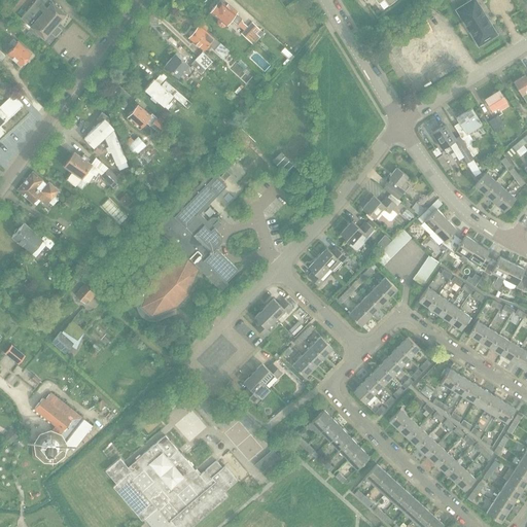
[(50,32),(56,37),(62,30),(57,25),(67,13),(50,0),(35,0),(21,18),(44,39),(50,32)]
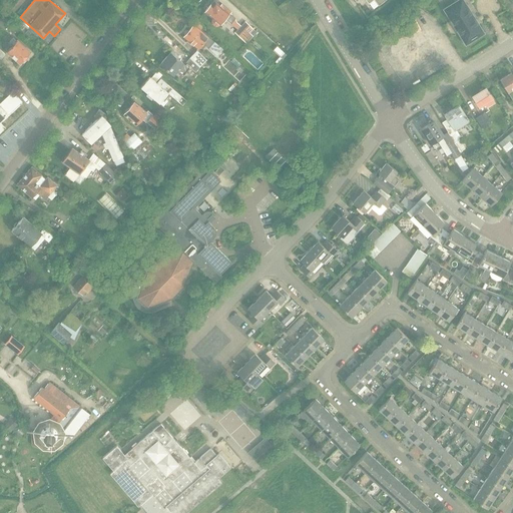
[(458,0),(444,9),(466,44),(484,33),(463,0),(458,0)]
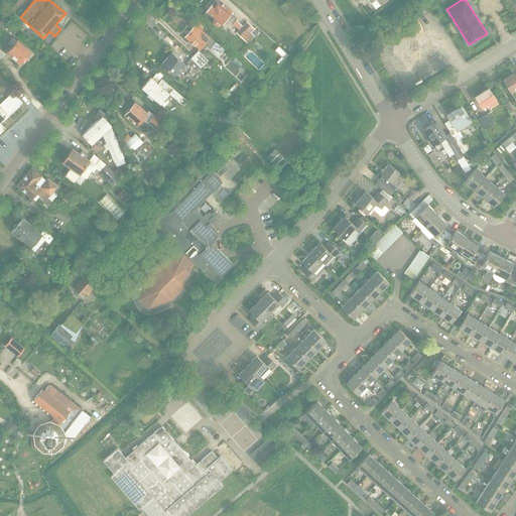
[(223,3),(221,6),(217,2),(214,5),(212,4),(206,11),(215,18),(213,20),(213,23),(216,26),(220,26),(226,18),(232,24),(237,19),(231,13),(232,11),(223,3)]
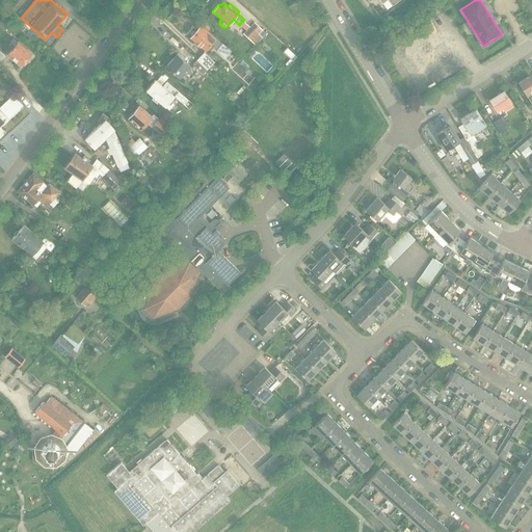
[(243,33),(256,45),(266,33),(255,22),(243,33)]
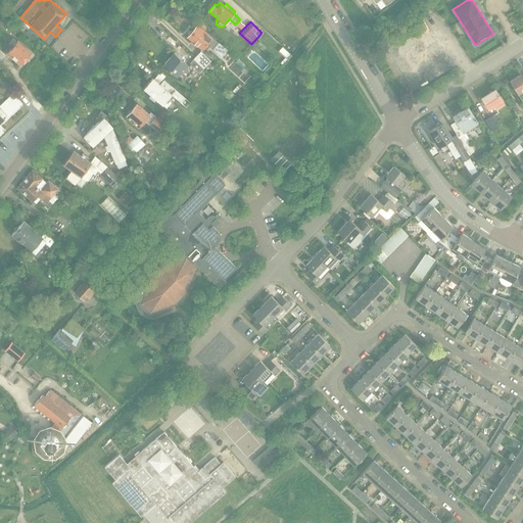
[(211,37),(198,26),(197,28),(196,27),(187,37),(201,49),(206,43),(214,49),(214,50),(222,57),(227,50),(211,37)]
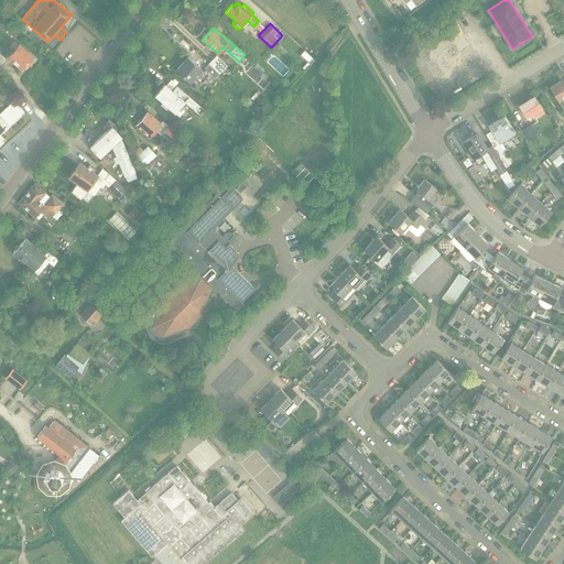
[(308,43),(318,52),(329,41),(320,32),(308,43)]
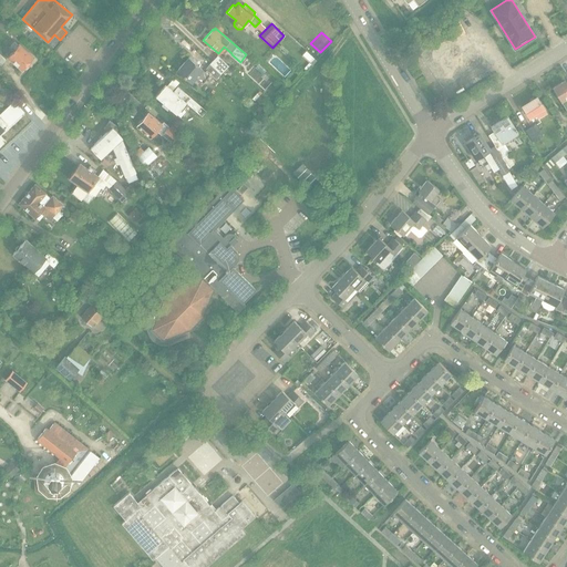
[(8,57),(23,70),(33,59),(14,41),(9,48),(13,51),(8,57)]
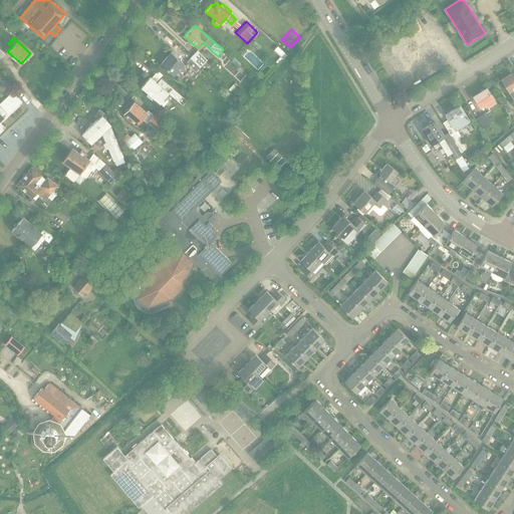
[(190,58),(200,67),(207,59),(197,50),(190,58)]
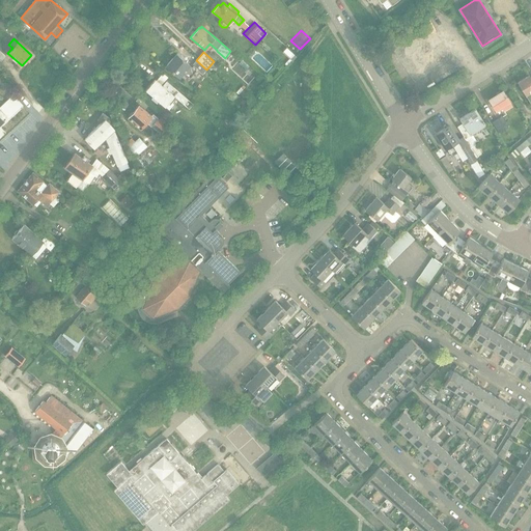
[(206,70),(196,60),(191,65),(176,54),(166,66),(179,78),(184,81),(188,76),(190,78),(197,70),(202,75),(206,70)]
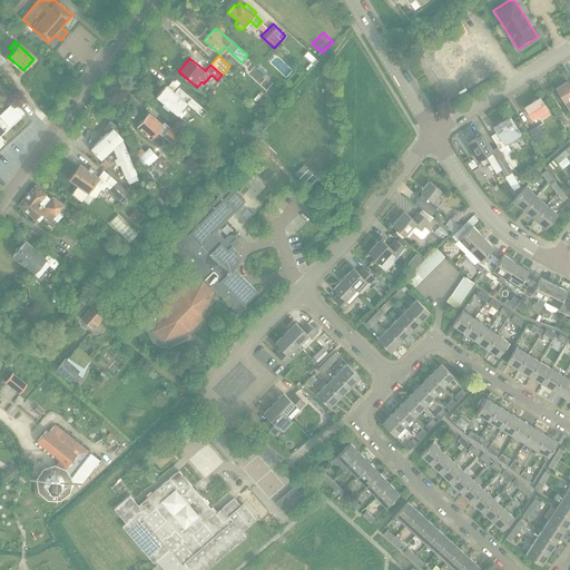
[(569,84),(568,81),(556,89),(569,111),(569,110),(569,84)]
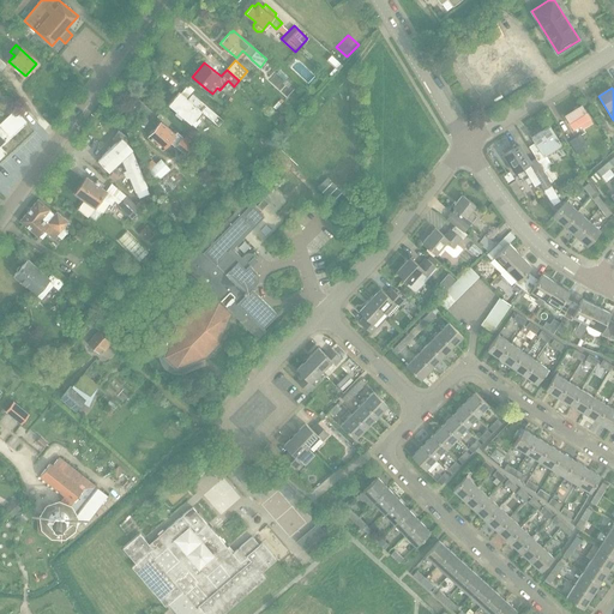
[(200,101),(196,106),(179,92),(168,104),(191,124),(200,112),(218,126),(223,121),(200,101)]
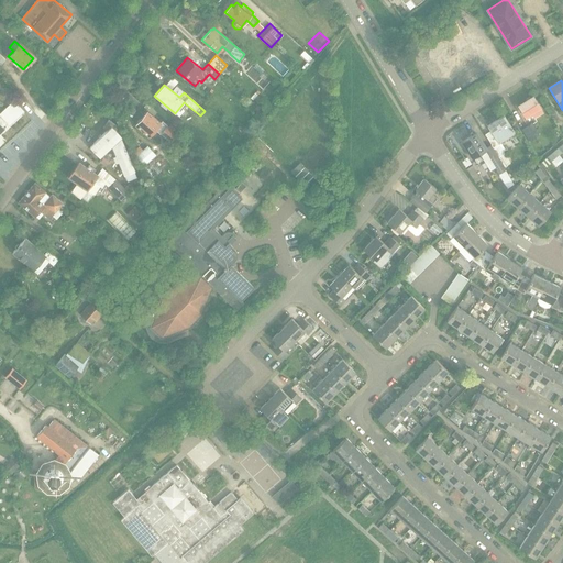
[(531,113),(534,118),(543,113),(533,98),(519,107),(526,117),(531,113)]
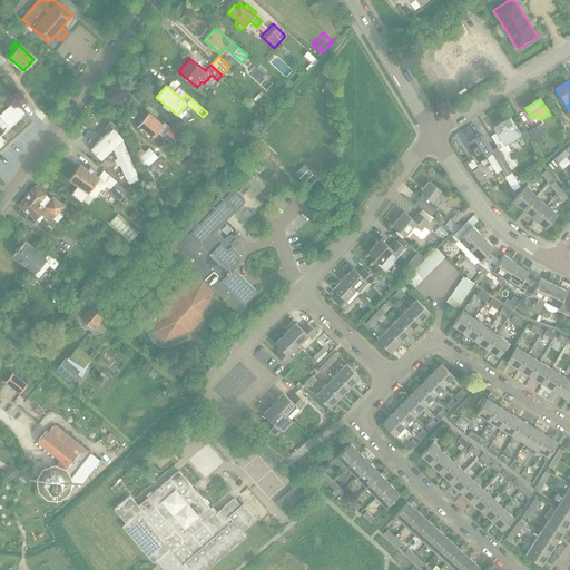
[(0,134),(5,130),(2,129),(8,124),(10,126),(23,112),(19,107),(20,106),(15,101),(0,114),(0,134)]
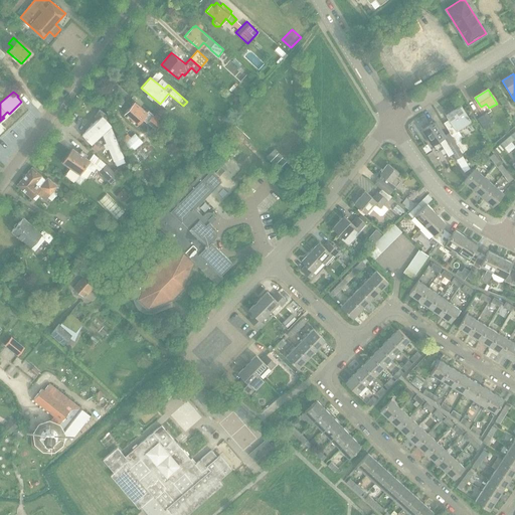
[(132,98),(141,106),(145,101),(135,94),(132,98)]
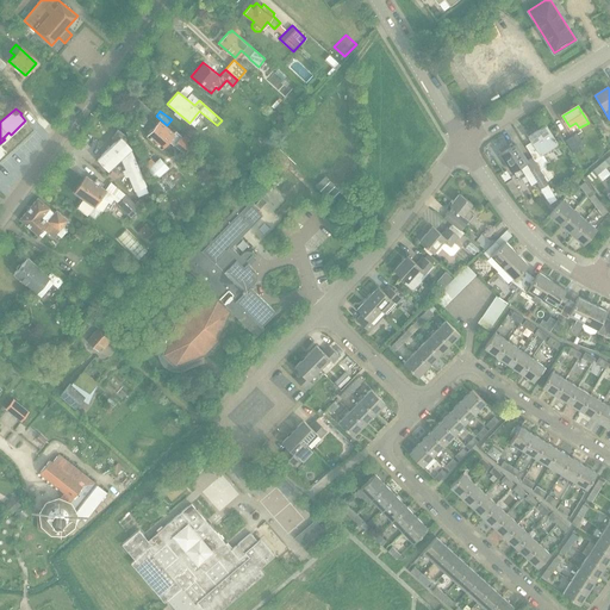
[(176,130),(174,132),(160,120),(147,136),(161,148),(168,139),(184,153),(192,144),(176,130)]
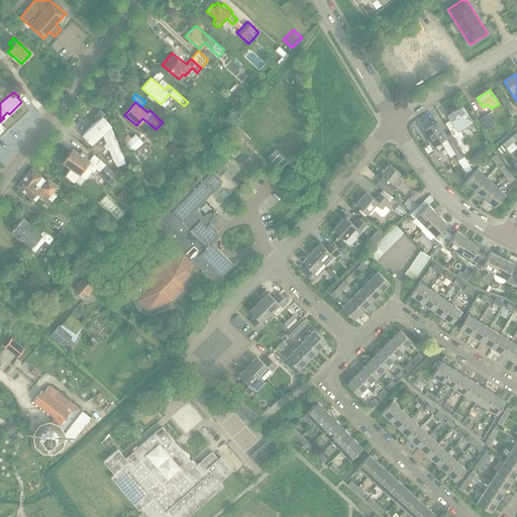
[(445,124),(450,133),(457,143),(462,140),(457,132),(473,123),(462,106),(447,115),(450,120),(445,124)]
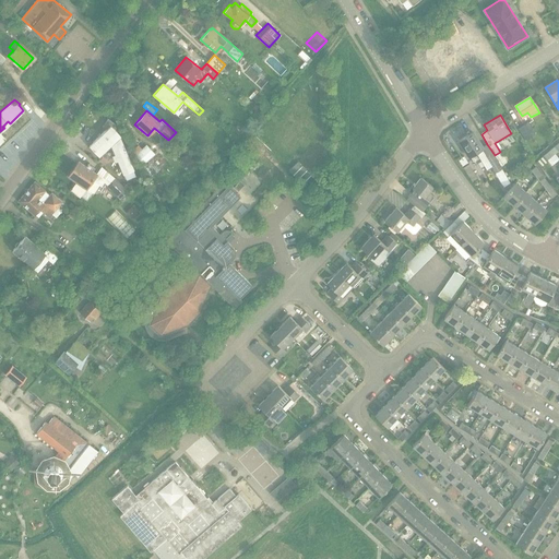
[(123,175),(133,170),(120,137),(120,135),(113,127),(115,123),(108,118),(103,126),(107,128),(90,145),(99,155),(111,145),(123,175)]
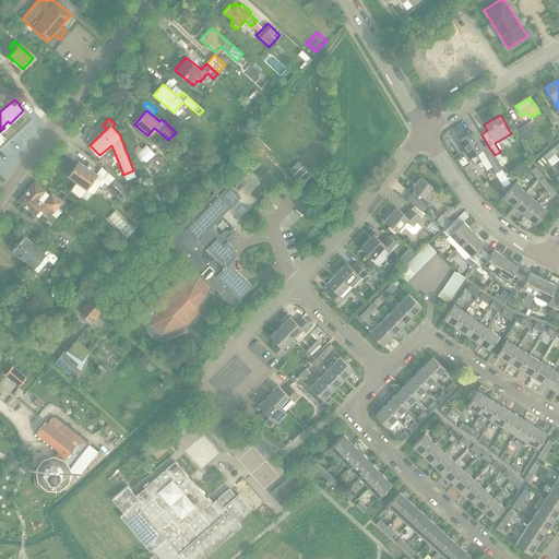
[(519,129),(525,141),(535,134),(532,129),(533,129),(528,122),(519,129)]
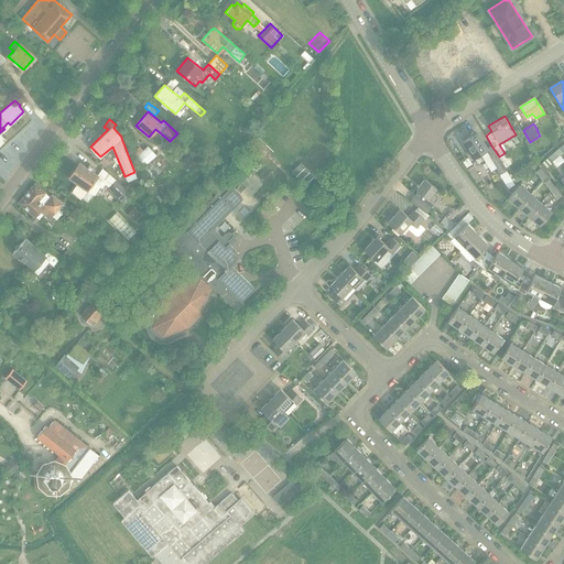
[(499,156),(491,145),(486,149),(476,133),(463,142),(473,158),(480,153),(491,171),(496,169),(508,188),(514,184),(506,170),(507,170),(499,156)]
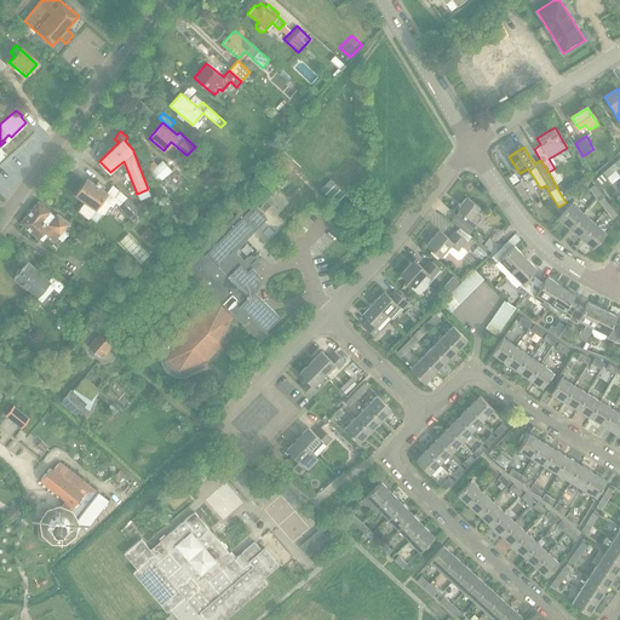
[(150,173),(159,182),(171,171),(162,161),(150,173)]
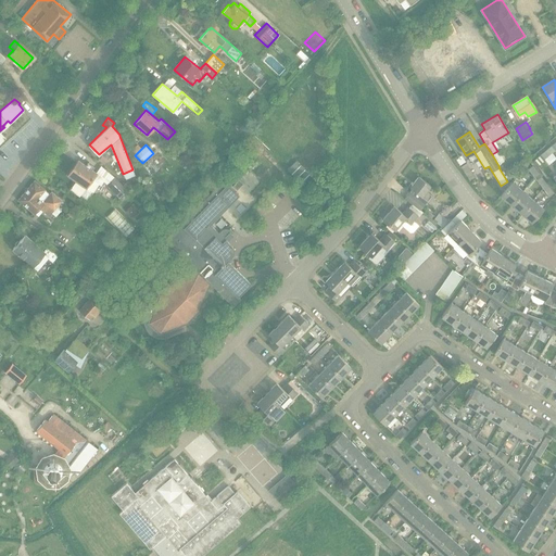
[(544,160),(552,153),(547,149),(540,155),(544,160)]
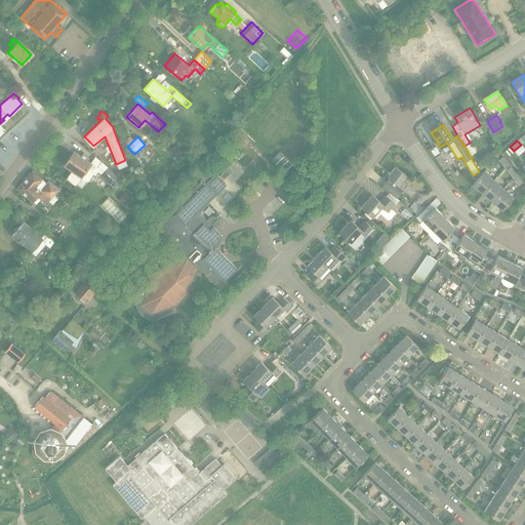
[(83,153),(81,156),(74,151),(65,165),(72,170),(66,179),(75,186),(76,184),(81,188),(86,180),(87,182),(92,173),(95,174),(97,171),(101,174),(99,174),(112,187),(120,179),(108,167),(95,156),(91,162),(86,159),(88,158),(83,153)]
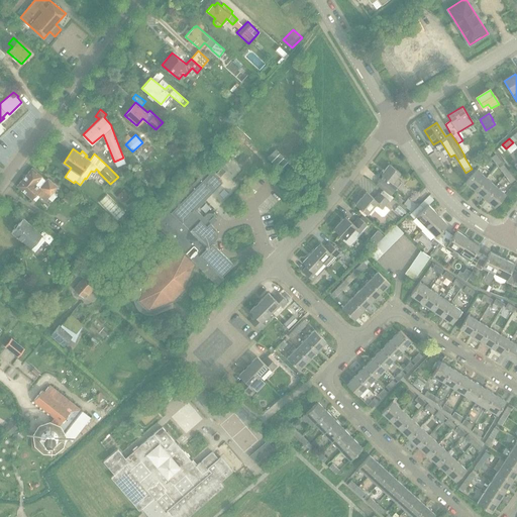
[(275,149),(267,158),(271,162),(279,153),(275,149)]
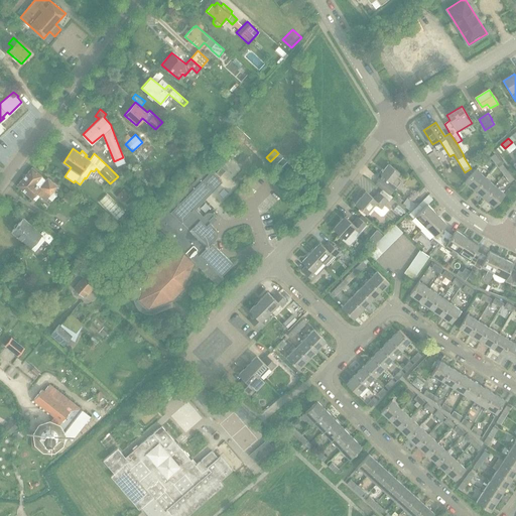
[(278,153),(270,161),(274,165),(283,157),(278,153)]
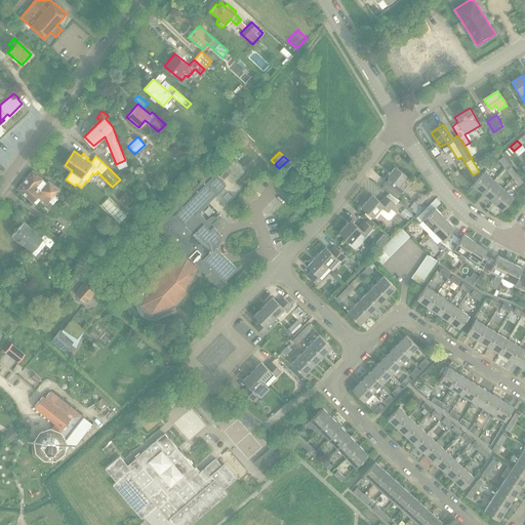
[(498,160),(505,167),(509,164),(502,156),(498,160)]
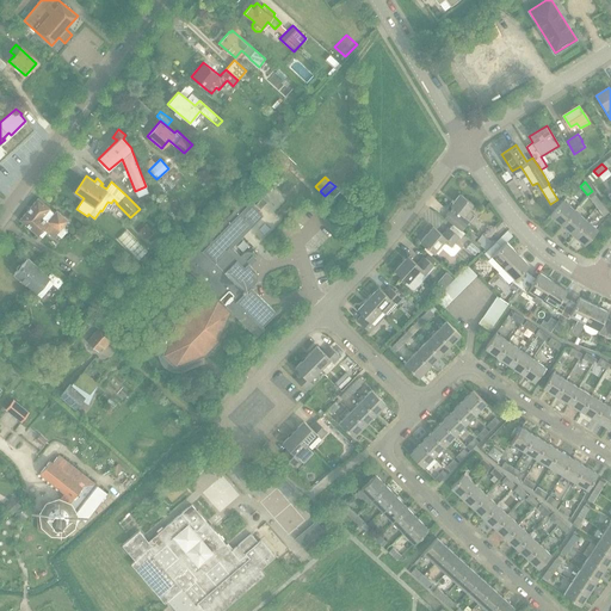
[(335,186),(325,196),(329,201),(339,191),(335,186)]
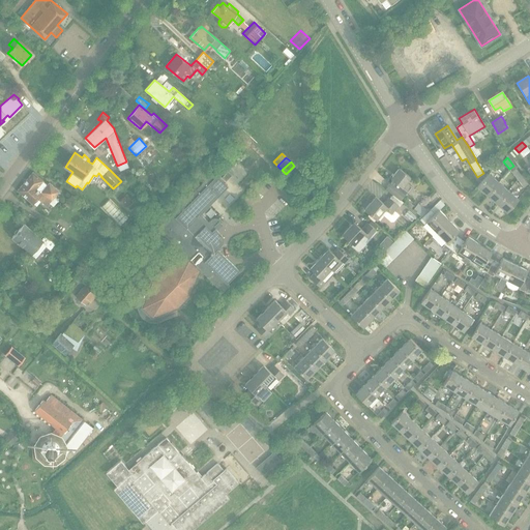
[(294,166),(286,174),(290,178),(299,170),(294,166)]
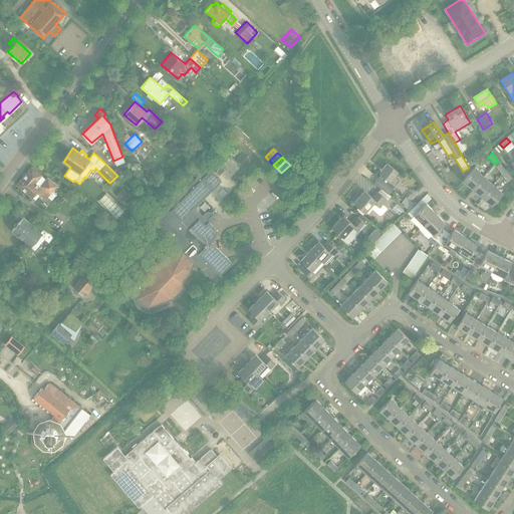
[(374,183),(390,194),(400,181),(394,177),(398,172),(388,164),(379,174),(380,175),(374,183)]
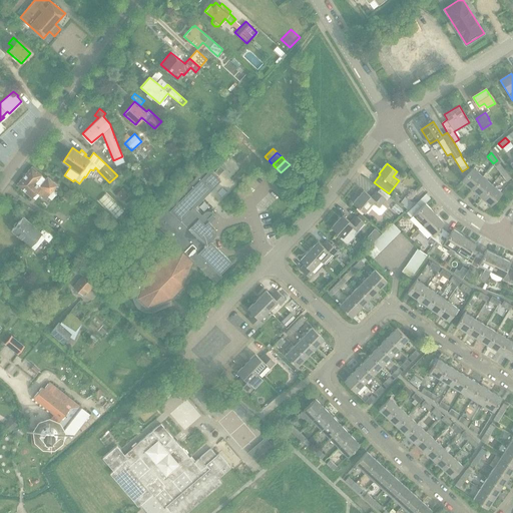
[(501,173),(505,170),(499,163),(495,166),(501,173)]
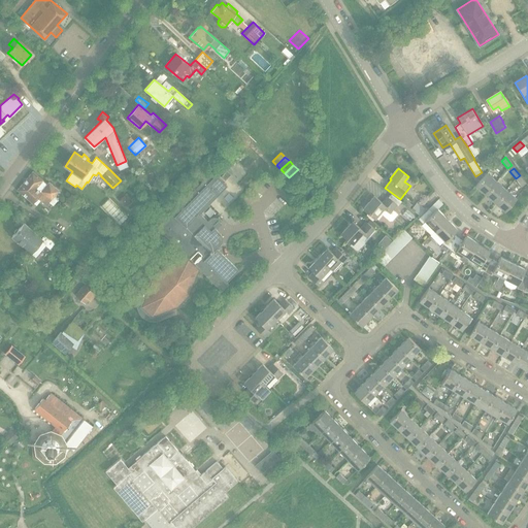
[(209,220),(206,222),(199,215),(227,188),(216,176),(218,174),(215,170),(157,229),(164,236),(162,238),(166,242),(169,239),(188,258),(158,269),(159,270),(153,277),(151,276),(146,290),(141,288),(137,296),(136,299),(136,302),(136,304),(136,306),(137,308),(138,310),(139,314),(141,317),(143,318),(146,320),(150,321),(154,321),(160,320),(176,315),(174,309),(180,306),(180,305),(187,299),(188,299),(199,269),(206,276),(205,277),(222,293),(229,286),(226,283),(238,271),(216,249),(220,245),(220,244),(221,243),(222,242),(222,241),(222,240),(222,239),(222,238),(222,237),(221,237),(221,236),(220,235),(219,234),(213,229),(221,222),(220,221),(219,220),(218,220),(218,219),(217,219),(215,219),(213,219),(212,219),(211,219),(209,220)]
